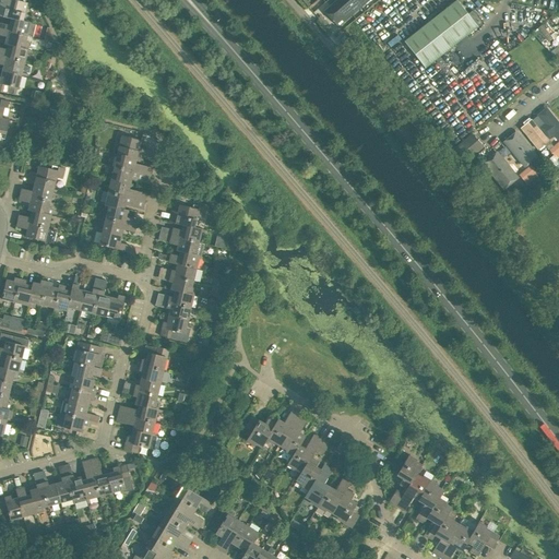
[(0,15),(12,19),(23,22),(27,3),(13,0),(1,0),(0,7),(0,15)]
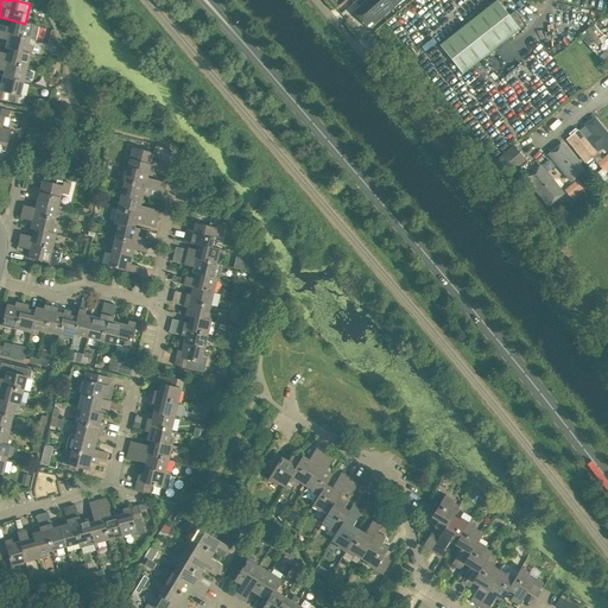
[(386,0),(367,0),(353,13),(365,25),(390,4),(386,0)]
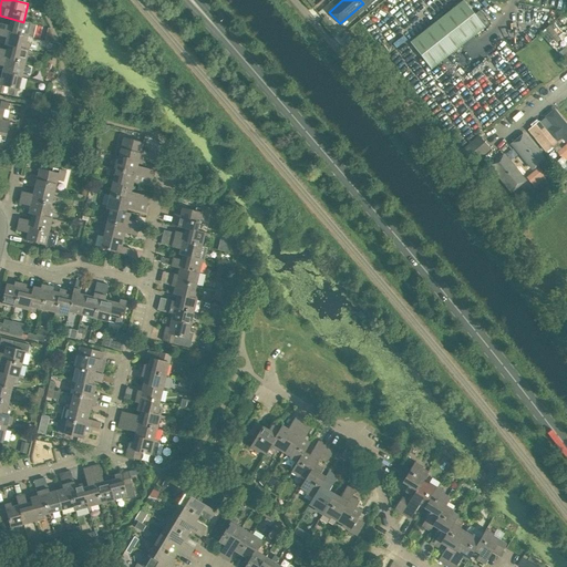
[(431,70),(477,33),(485,28),(463,1),(410,42),(431,70)]
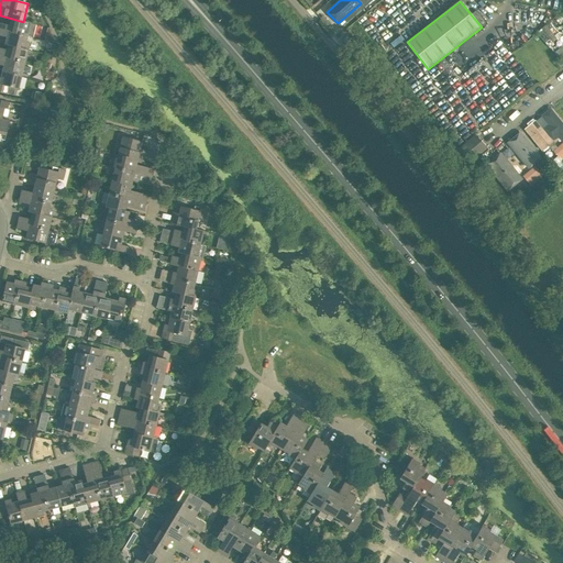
[(410,22),(412,26),(424,20),(422,15),(410,22)]
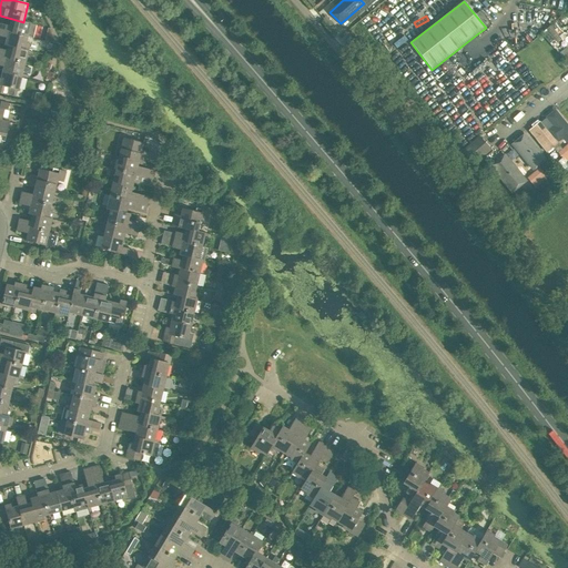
[(23,22),(12,19),(10,27),(0,23),(0,29),(28,36),(34,38),(37,26),(30,23),(23,22)]
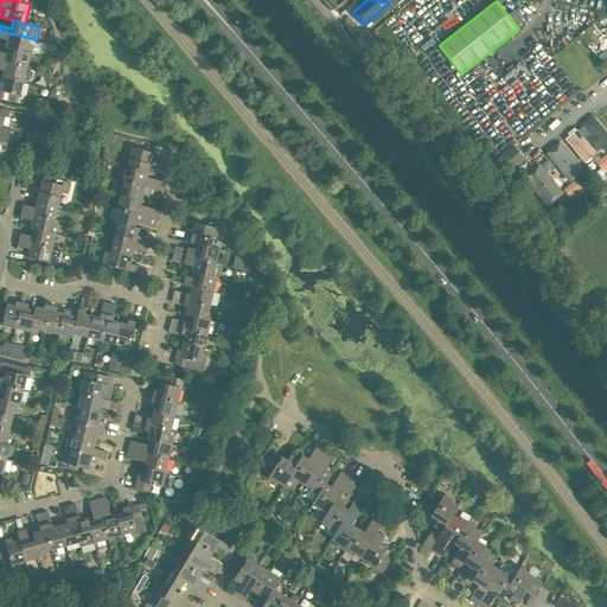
[(545,50),(564,43),(558,24),(550,26),(553,32),(541,36),(545,50)]
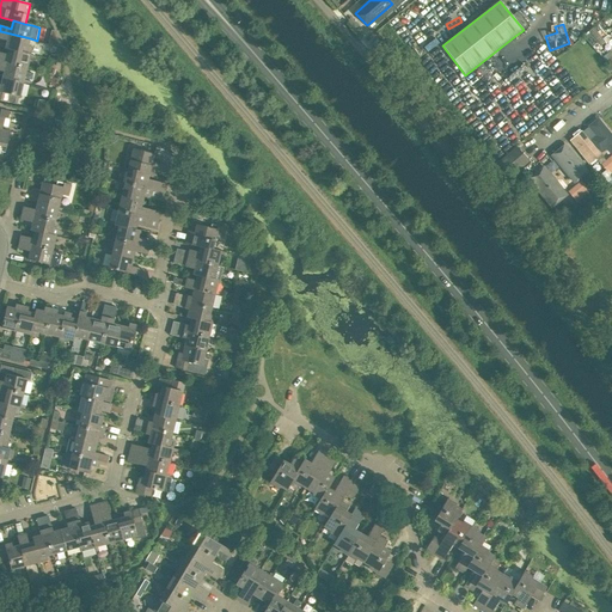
[(0,31),(0,48),(6,49),(6,48),(10,49),(31,54),(32,47),(28,46),(30,38),(0,31)]
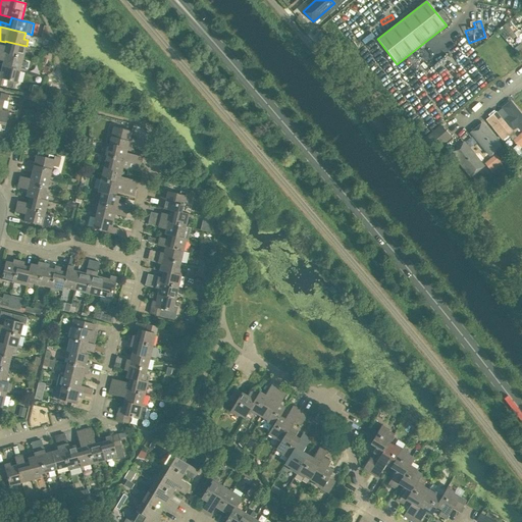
[(329,35),(322,42),(326,46),(333,40),(329,35)]
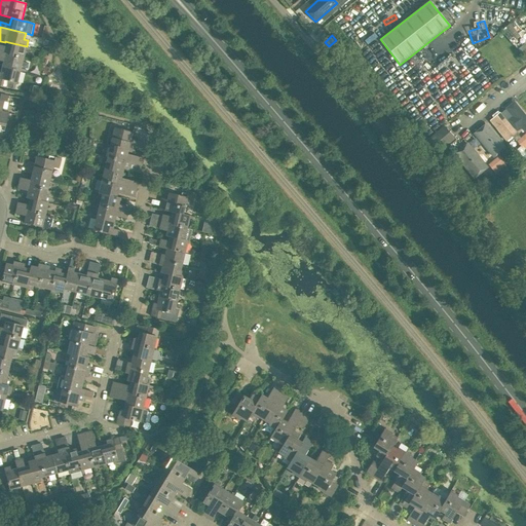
[(27,46),(8,42),(7,47),(0,45),(0,52),(23,59),(26,49),(30,50),(31,47),(27,46)]
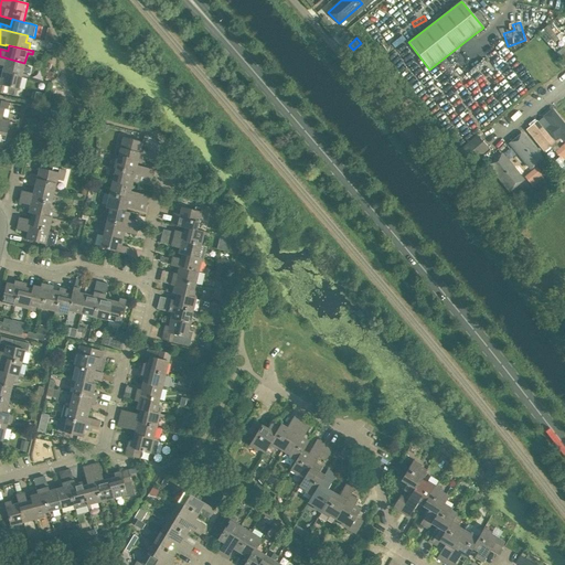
[(24,63),(0,56),(0,65),(4,66),(3,72),(22,76),(28,77),(29,75),(22,74),(24,63)]
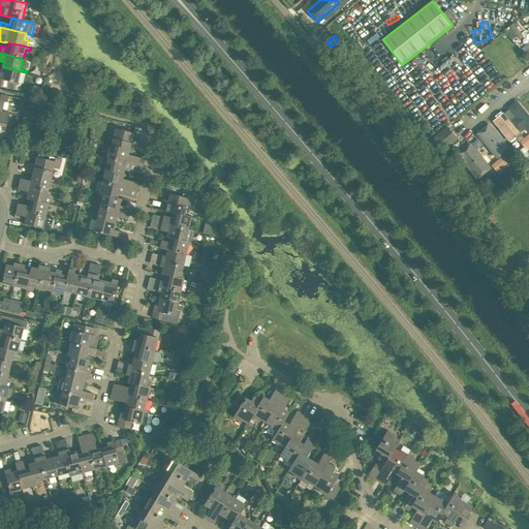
[(405,71),(412,68),(409,62),(403,66),(405,71)]
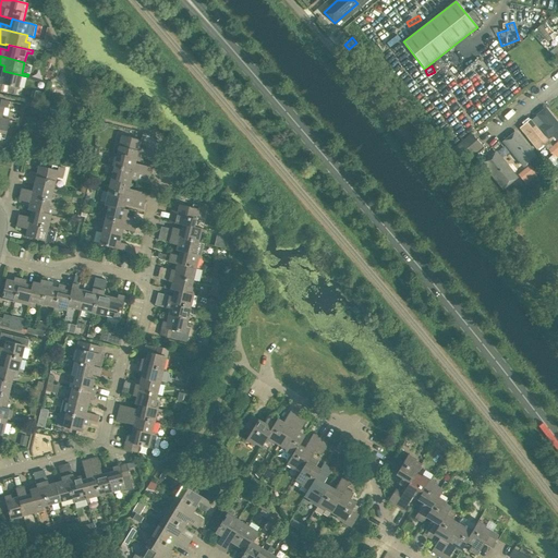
[(0,91),(8,93),(10,86),(19,88),(22,75),(3,71),(1,77),(0,76),(0,91)]
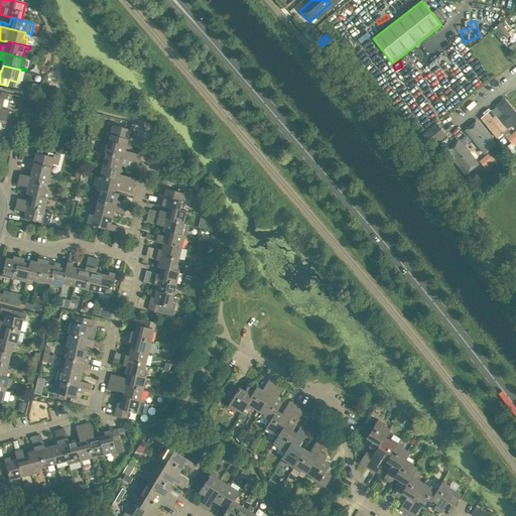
[(31,92),(38,94),(40,86),(32,85),(31,92)]
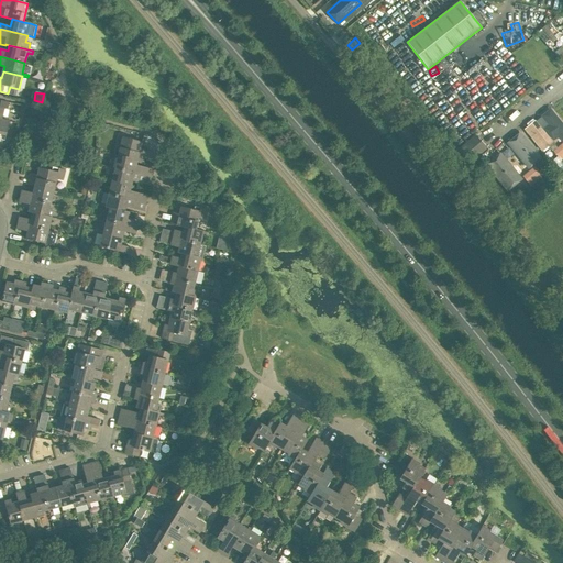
[(562,124),(550,109),(541,116),(549,124),(544,129),(553,140),(558,136),(562,142),(562,141),(562,124)]
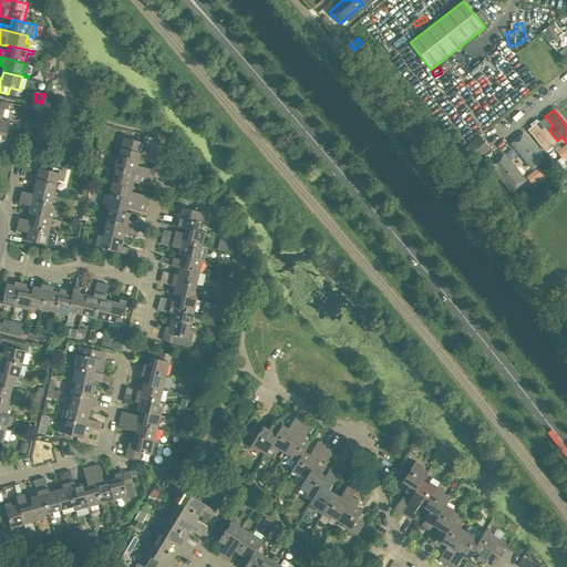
[(539,120),(528,129),(546,150),(556,142),(539,120)]
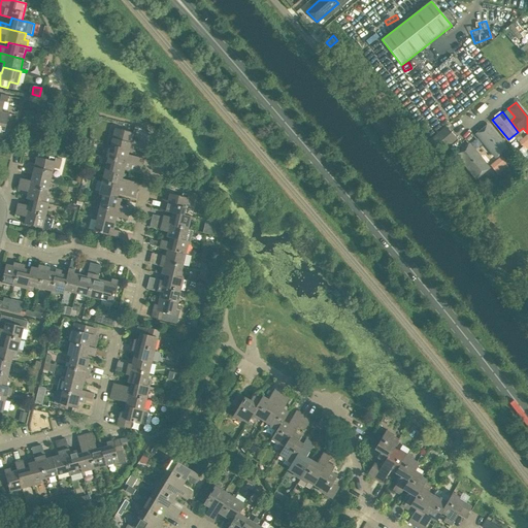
[(507,147),(488,123),(475,133),(496,158),(507,147)]
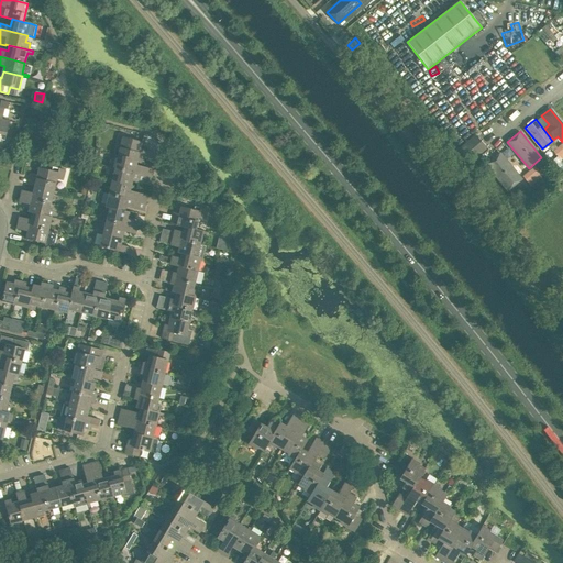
[(118,155),(138,159),(144,162),(146,151),(140,150),(142,142),(122,136),(118,155)]
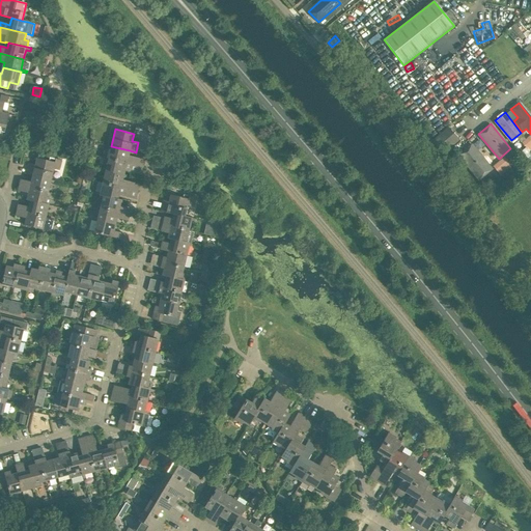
[(449,131),(435,142),(443,152),(457,140),(449,131)]
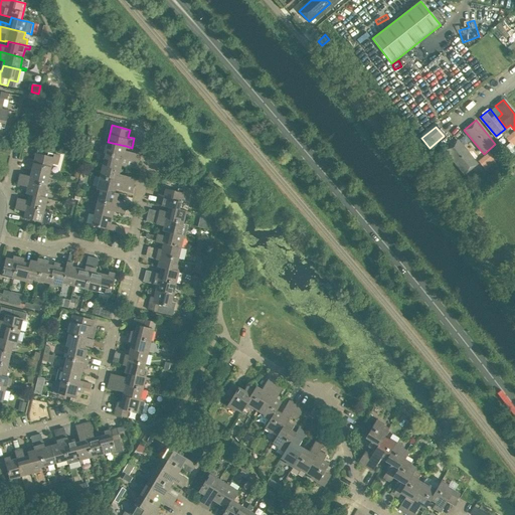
[(514,145),(514,138),(511,134),(509,135),(506,138),(510,144),(513,147),(514,145)]
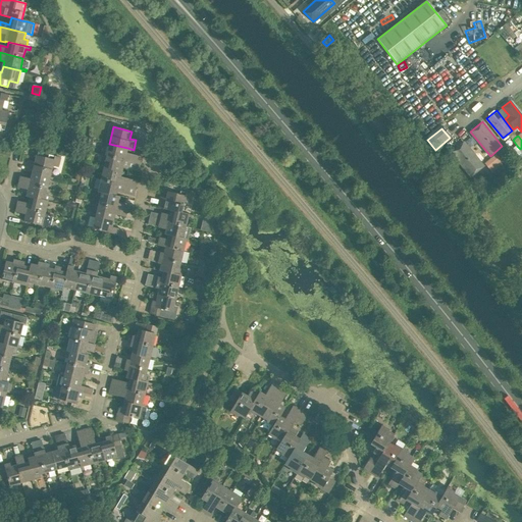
[(464,141),(451,152),(471,176),(484,165),(464,141)]
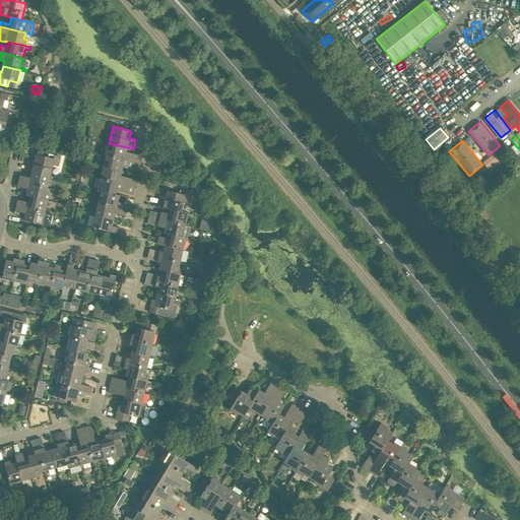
[(127,147),(109,143),(106,142),(106,144),(109,145),(106,155),(140,164),(141,156),(126,152),(127,147)]
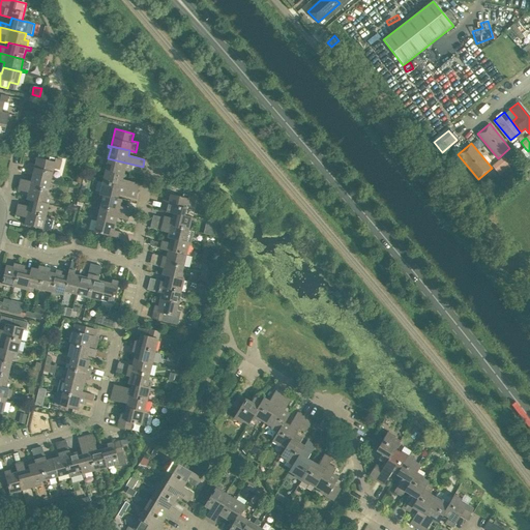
[(503,156),(498,160),(505,171),(511,166),(507,162),(503,156)]
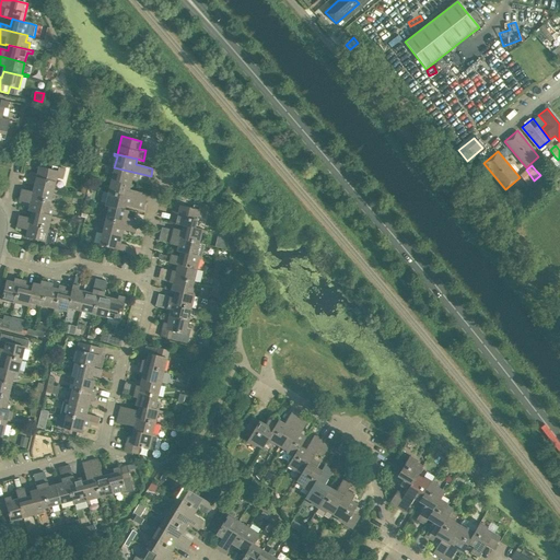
[(27,184),(34,185),(54,190),(56,178),(61,179),(63,168),(53,166),(51,170),(38,167),(36,177),(30,176),(27,184)]
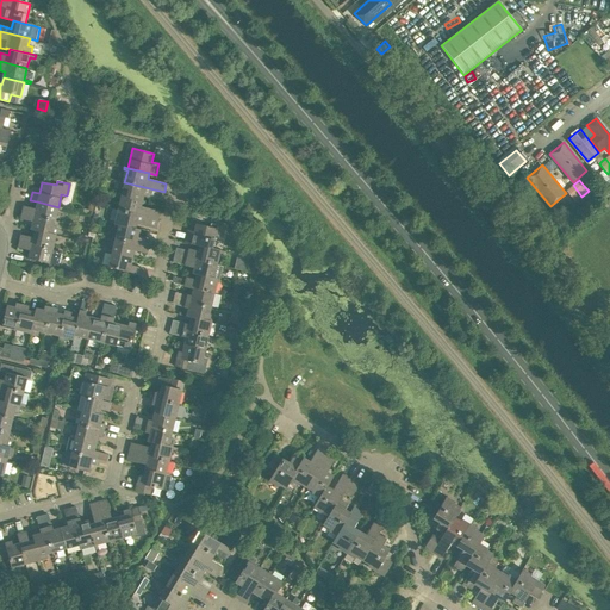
[(165,192),(124,182),(122,193),(118,193),(118,194),(142,200),(143,195),(162,200),(165,192)]
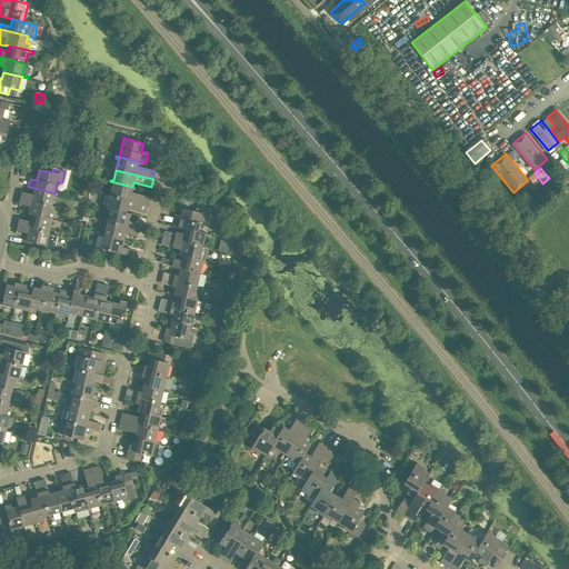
[(542,183),(535,172),(532,175),(528,177),(533,183),(537,188),(542,183)]
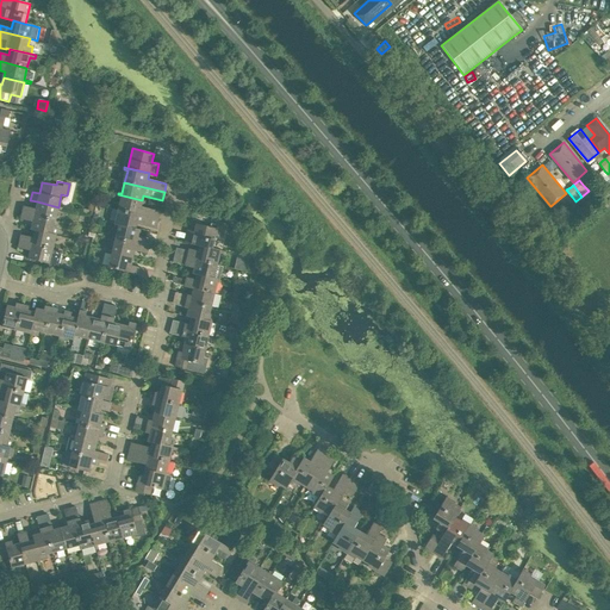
[(142,200),(118,194),(117,198),(120,198),(117,210),(157,219),(159,211),(141,206),(142,200)]
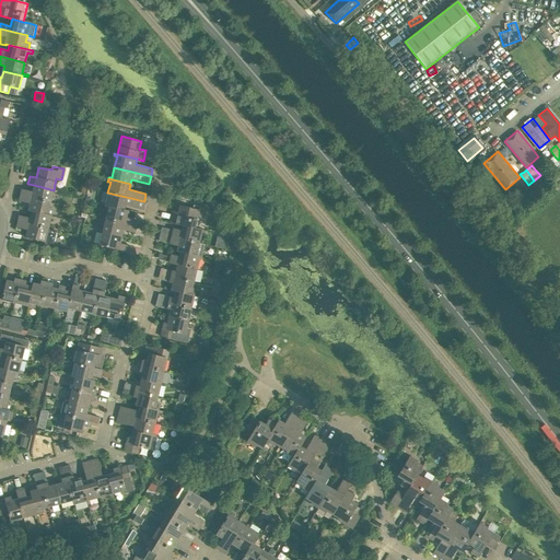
[(54,190),(34,185),(32,193),(21,189),(21,191),(19,191),(18,195),(20,196),(50,202),(53,193),(56,194),(57,190),(54,190)]
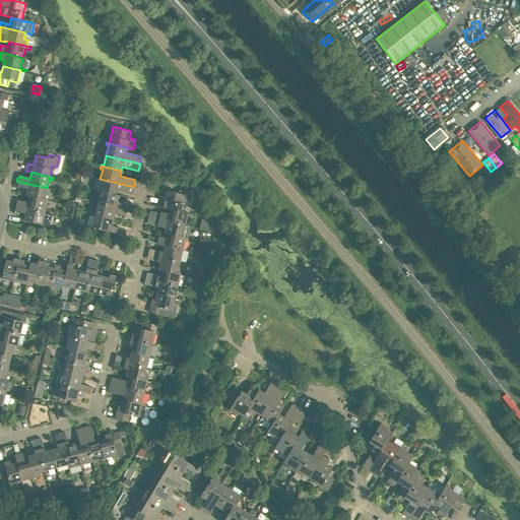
[(134,187),(100,179),(98,188),(94,188),(93,190),(98,191),(96,192),(101,193),(115,195),(116,191),(132,195),(134,187)]
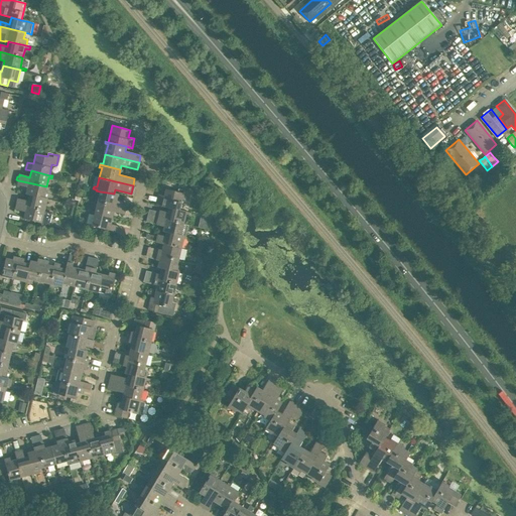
[(46,186),(18,180),(17,185),(27,187),(25,195),(29,196),(46,200),(48,194),(45,192),(46,186)]
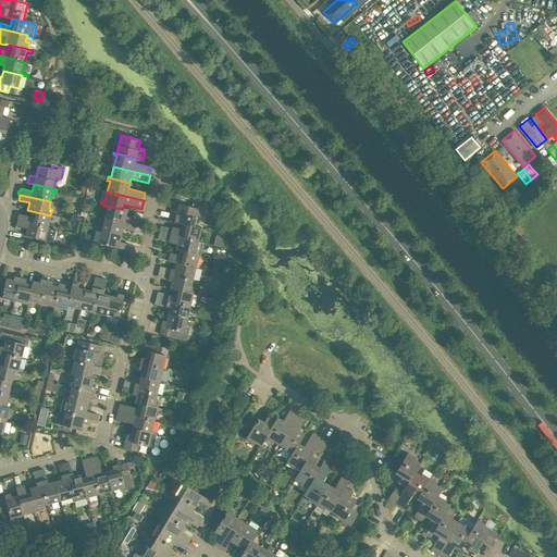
[(178,203),(176,212),(176,214),(170,213),(169,221),(182,224),(193,226),(199,227),(200,220),(195,219),(196,215),(201,217),(203,207),(193,205),(192,207),(178,203)]
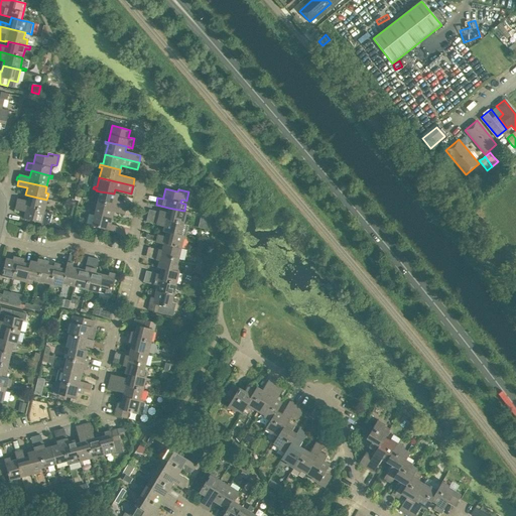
[(114,194),(100,191),(98,203),(125,209),(127,204),(117,201),(119,195),(114,194)]
